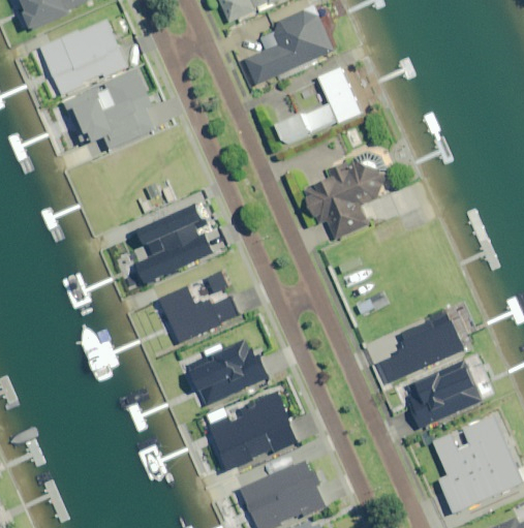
[(6,0),(10,8),(19,4),(29,28),(93,0),(6,0)]
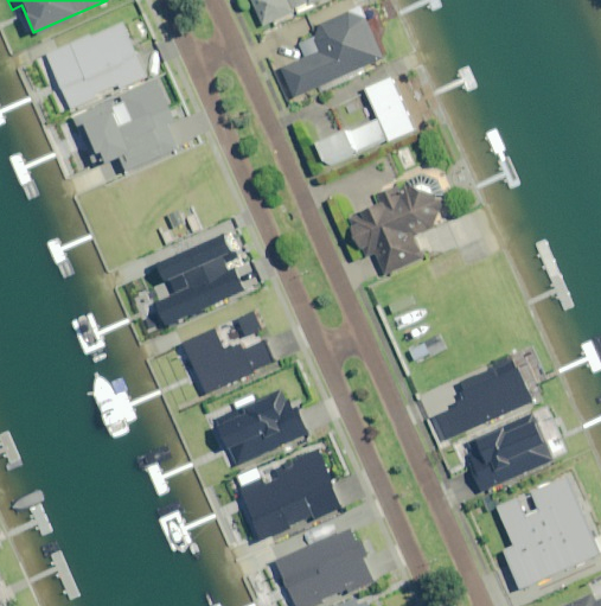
[(248,0),(260,25),(317,0),(248,0)]
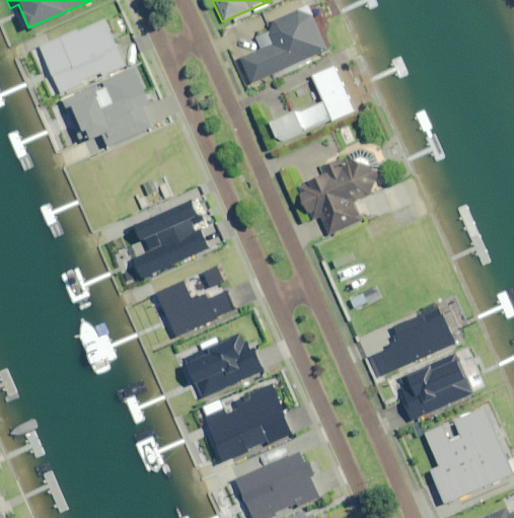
[(310,14),(298,10),(272,22),(265,31),(271,44),(238,58),(249,83),(325,50),(310,14)]
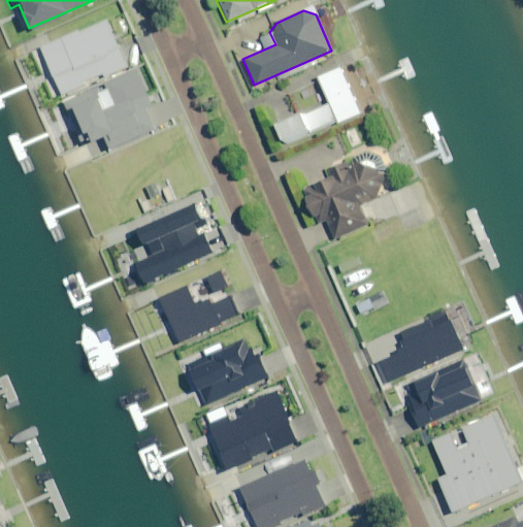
[(100,73),(102,77),(127,66),(112,35),(103,18),(92,23),(40,47),(54,75),(62,94),(83,85),(82,81),(100,73)]
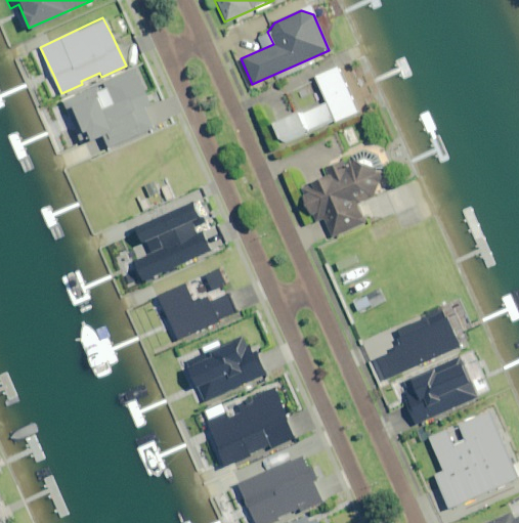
[(279,142),(334,119),(336,125),(359,115),(338,66),(313,77),(322,98),(270,121),(279,142)]
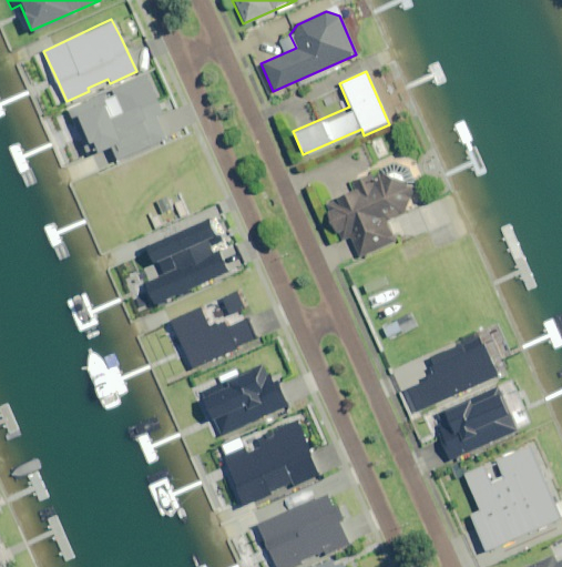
[(140,78),(69,109),(87,151),(92,150),(94,157),(109,150),(102,134),(115,128),(116,130),(155,113),(140,78)]
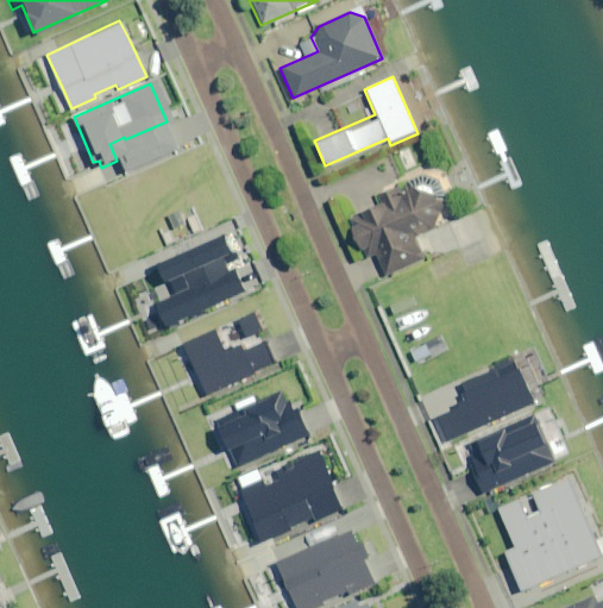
[(435,221),(446,226),(451,214),(440,210),(444,200),(444,198),(444,194),(443,190),(441,187),(440,183),(438,181),(434,179),(431,176),(427,175),(424,174),(420,174),(416,175),(413,176),(409,177),(406,180),(403,183),(372,195),(377,206),(347,219),(362,254),(374,249),(384,275),(426,258),(416,234),(433,229),(435,221)]
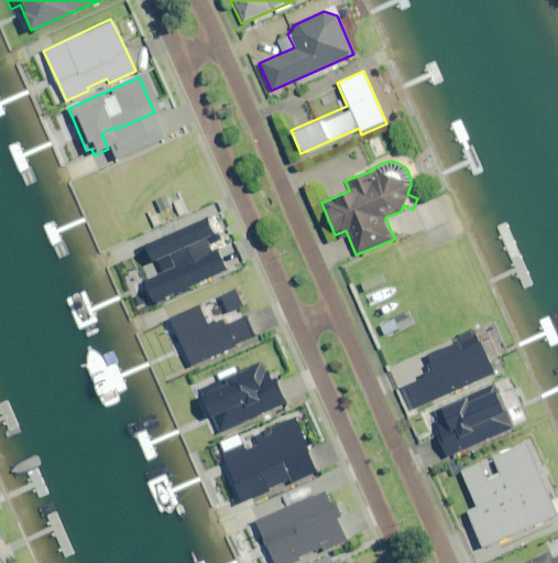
[(241,306),(233,290),(219,295),(226,312),(241,306)]
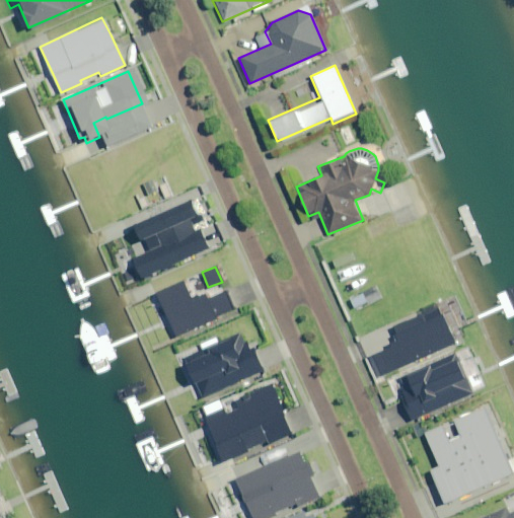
[(189,297),(182,282),(156,292),(174,337),(235,312),(226,291),(207,298),(204,291),(189,297)]
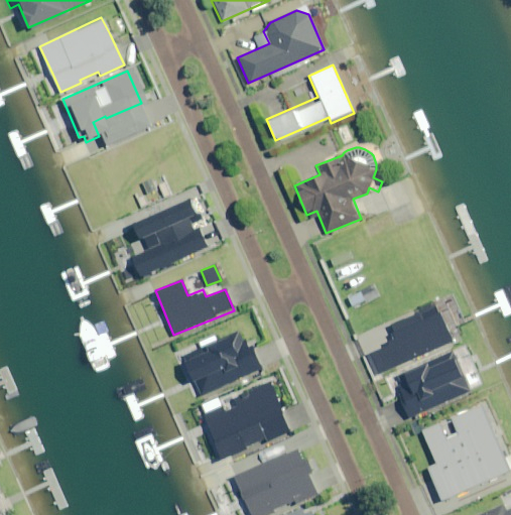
[(369,284),(346,295),(352,306),(374,295),(369,284)]
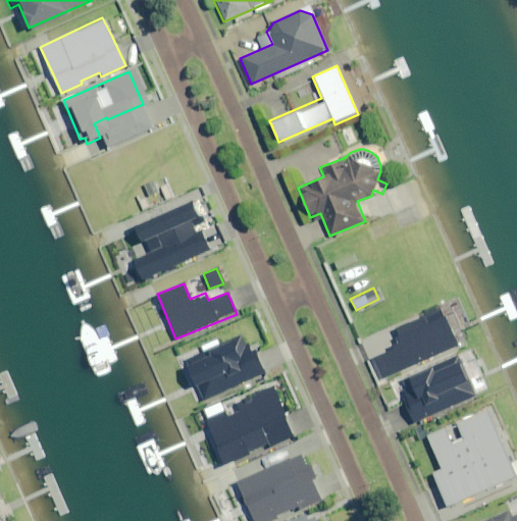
[(382,379),(463,347),(447,307),(394,328),(401,346),(373,357),(382,379)]
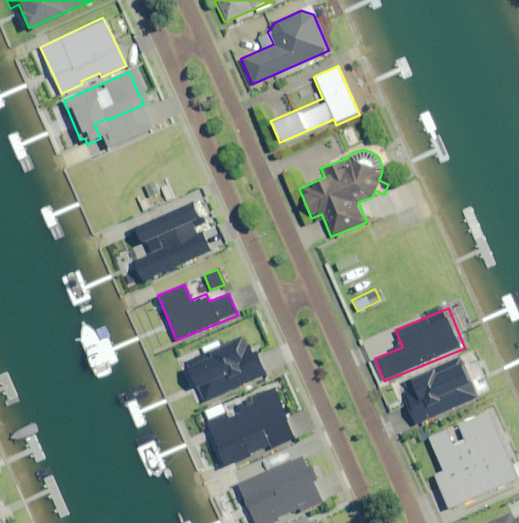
[(243,341),(241,337),(184,360),(203,403),(267,376),(255,347),(252,348),(248,339),(243,341)]
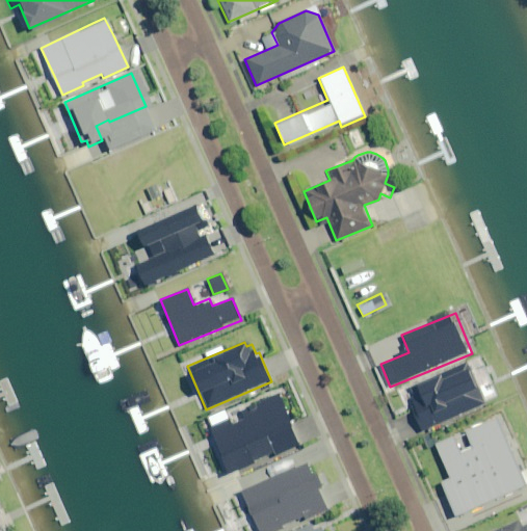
[(488,403),(469,360),(406,387),(416,408),(413,409),(421,430),(488,403)]
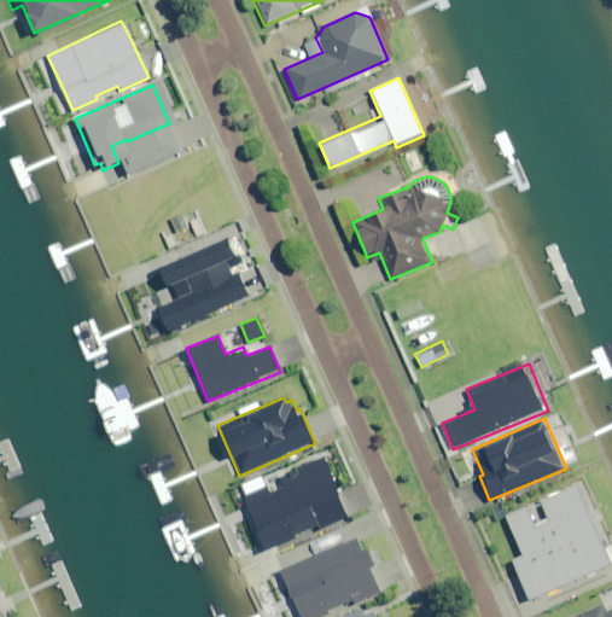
[(348,518),(324,458),(297,469),(299,477),(266,490),(260,476),(239,484),(266,551),(348,518)]
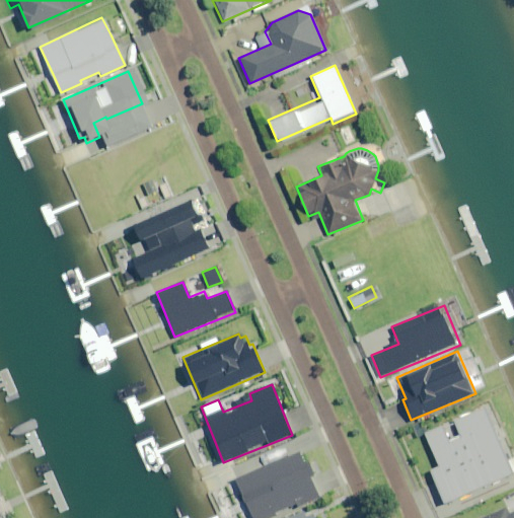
[(267,517),(319,497),(300,450),(235,477),(251,517),(267,517)]
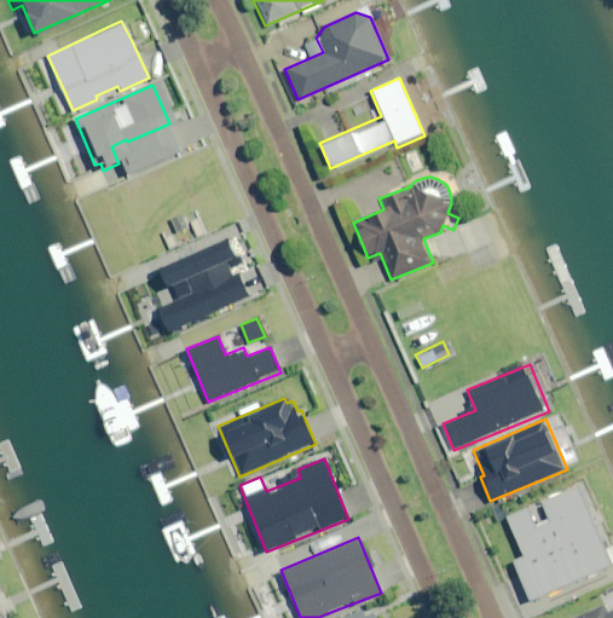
[(374,617),(369,607),(343,617),(374,617)]
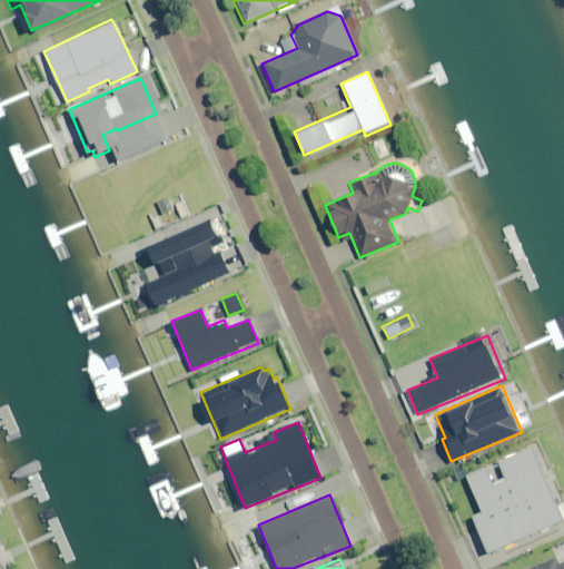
[(563,568),(563,560),(556,565),(553,559),(528,568),(563,568)]
